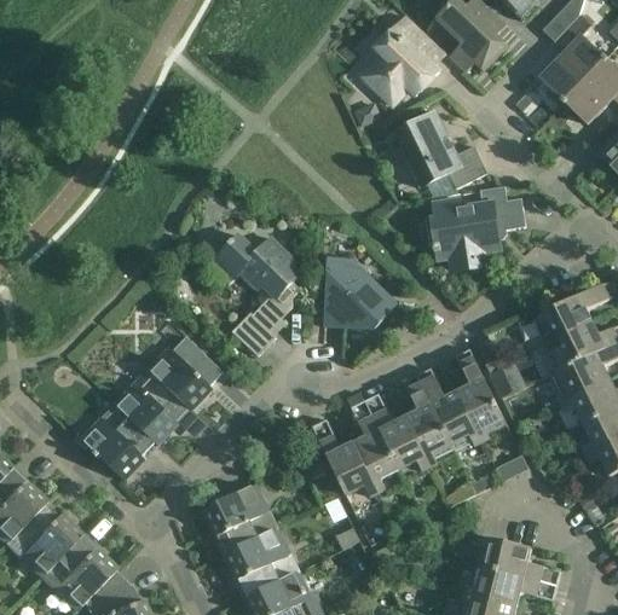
[(496,35),(507,24),(480,0),(471,0),(466,6),(461,0),(454,0),(440,15),(466,39),(449,57),(466,73),(475,63),(481,69),(506,44),(496,35)]
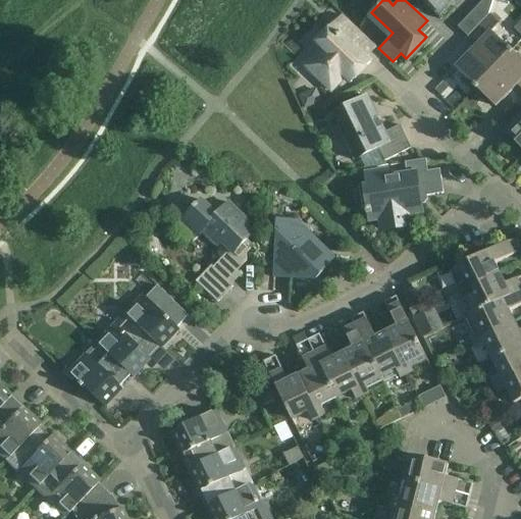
[(423,0),(435,12),(446,0),(423,0)]
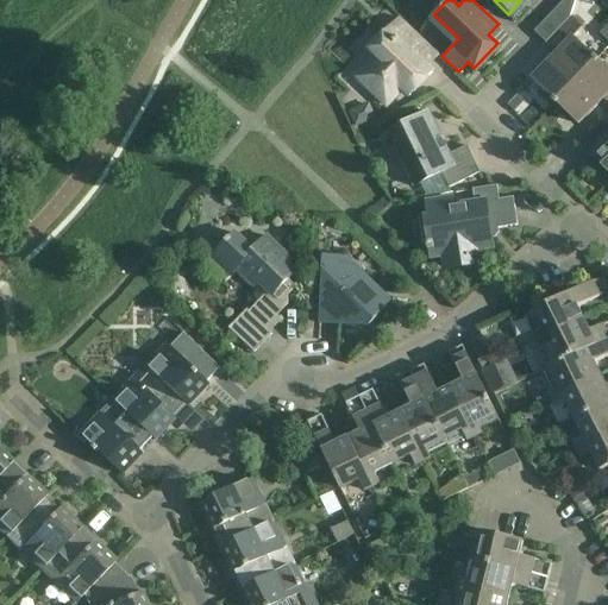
[(532,77),(556,99),(595,58),(572,36),(582,26),(570,16),(546,41),(557,51),(532,77)]
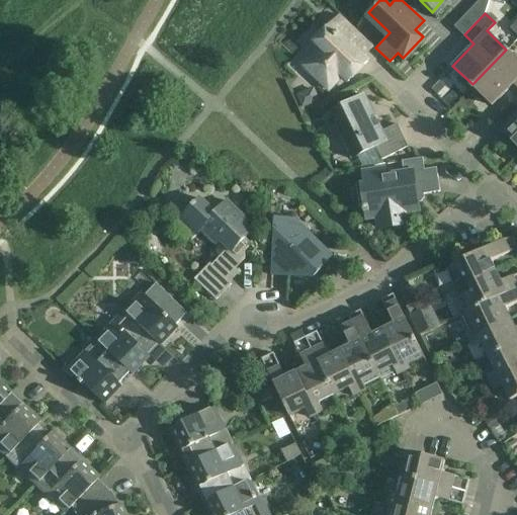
[(362,56),(371,47),(338,14),(315,39),(321,46),(304,64),(328,87),(341,74),(348,80),(367,60),(362,56)]
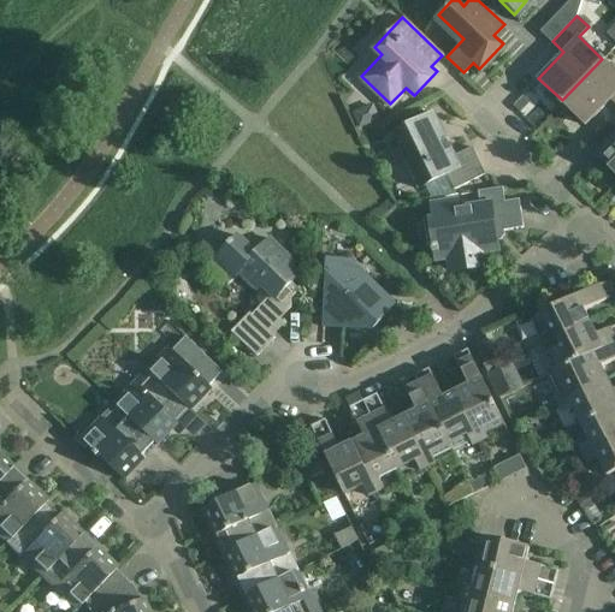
[(614,71),(602,59),(562,100),(585,123),(610,97),(614,101),(614,71)]
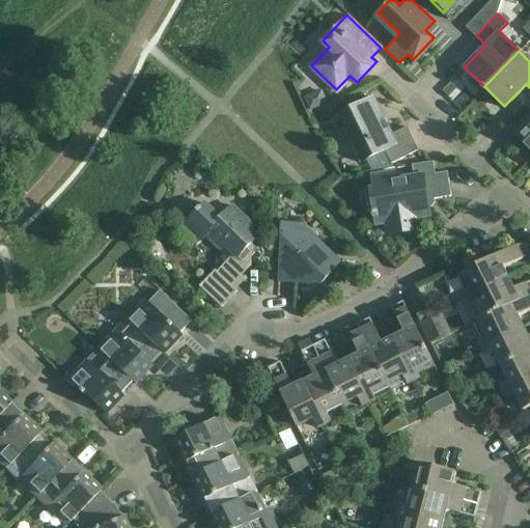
[(363,160),(385,148),(391,162),(418,148),(407,126),(391,133),(373,96),(340,113),(363,160)]
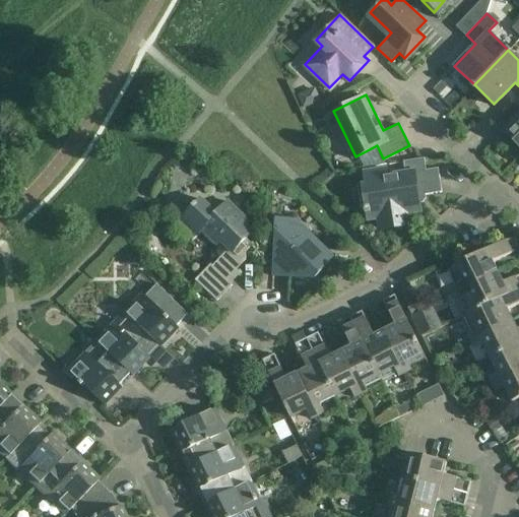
[(518,144),(518,95),(515,101),(518,105),(518,114),(504,130),(518,144)]
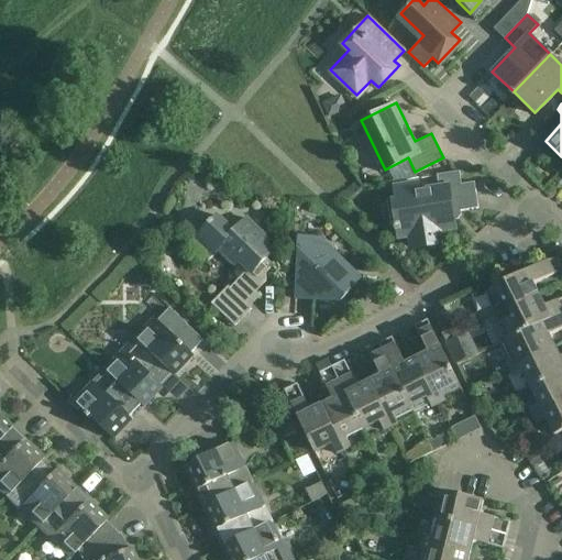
[(452,210),(478,207),(474,180),(461,183),(459,169),(437,173),(439,186),(420,189),(419,180),(395,185),(397,198),(393,199),(398,235),(409,234),(411,246),(442,242),(441,229),(454,227),(452,210)]
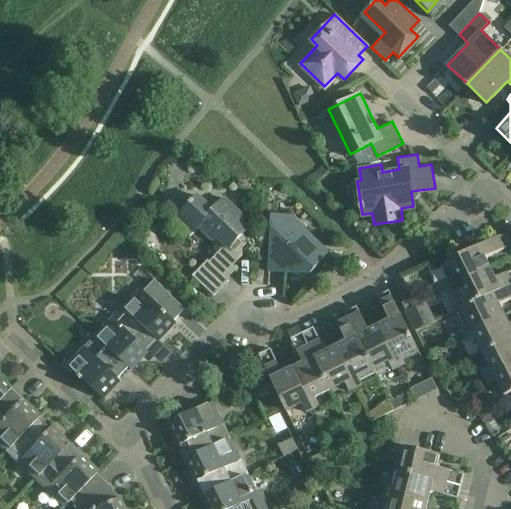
[(248,240),(242,234),(249,226),(242,220),(245,217),(224,197),(213,209),(198,194),(177,215),(193,230),(197,227),(212,242),(217,236),(225,244),(218,251),(228,261),(248,240)]
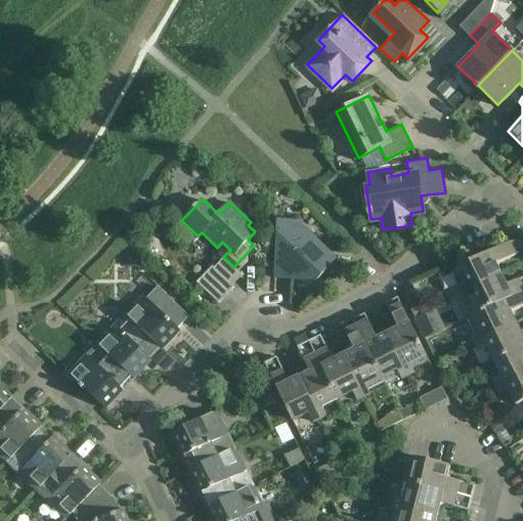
[(315,278),(336,258),(298,220),(277,219),(274,276),(315,278)]
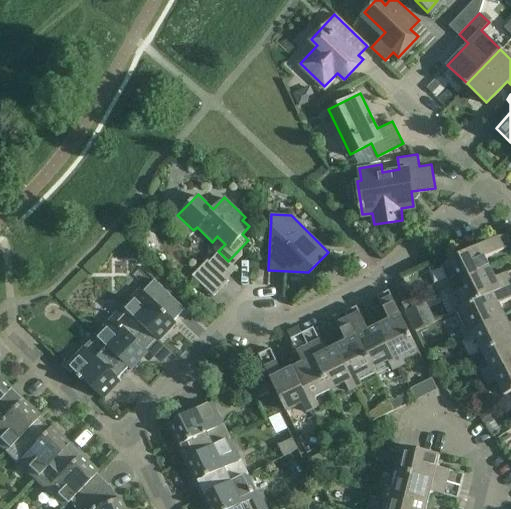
[(446,281),(450,287),(490,267),(485,257),(510,245),(504,233),(443,263),(451,279),(446,281)]
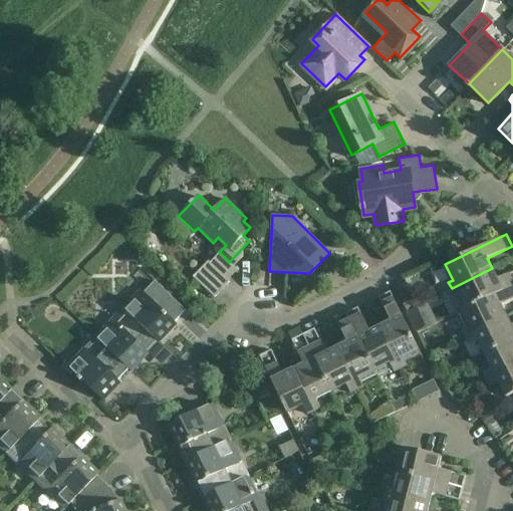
[(214,295),(229,279),(208,260),(194,275),(214,295)]
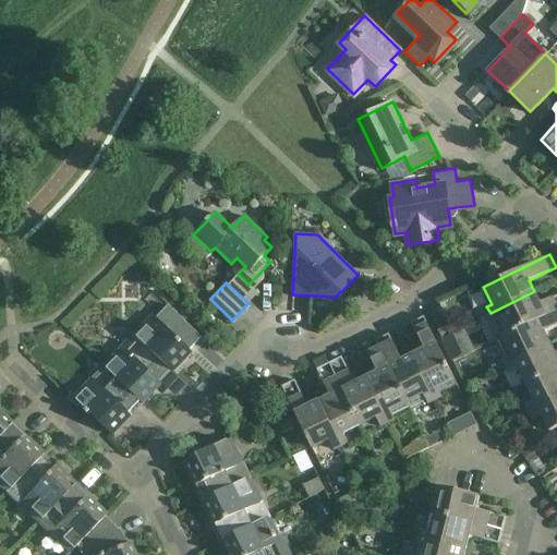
[(498,318),(507,334),(507,335),(556,309),(556,293),(540,302),(534,291),(491,313),(494,321),(498,318)]
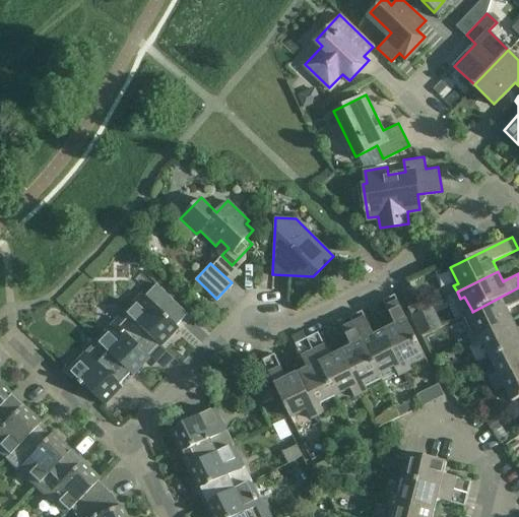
[(143,291),(124,310),(160,345),(179,326),(177,324),(188,313),(156,282),(145,294),(143,291)]
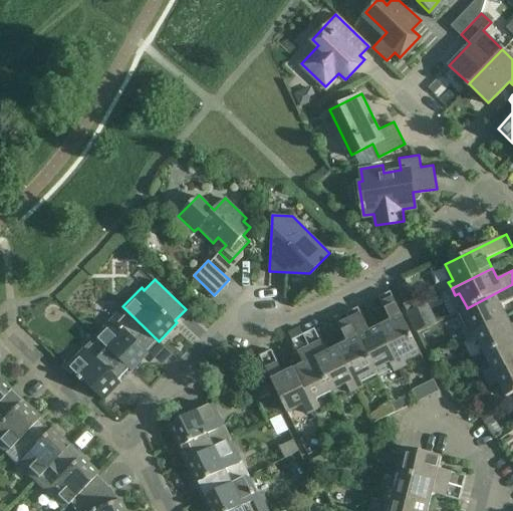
[(407,309),(418,304),(407,282),(396,287),(407,309)]
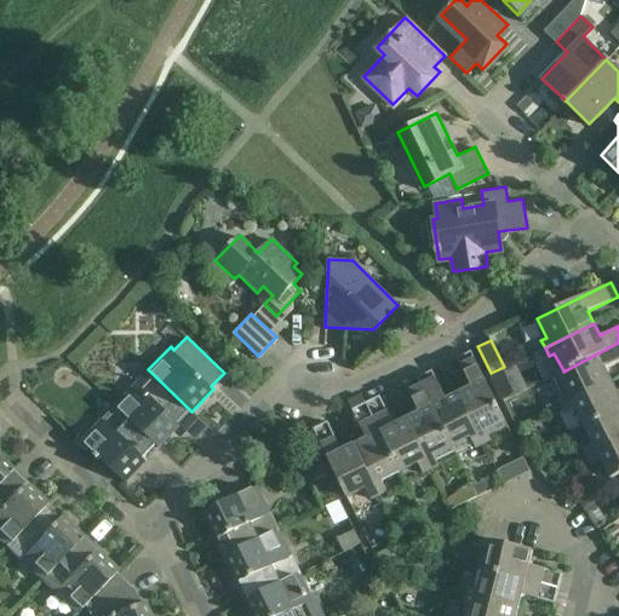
[(562,403),(612,379),(606,366),(618,358),(618,343),(563,372),(563,370),(554,375),(563,393),(559,396),(562,403)]
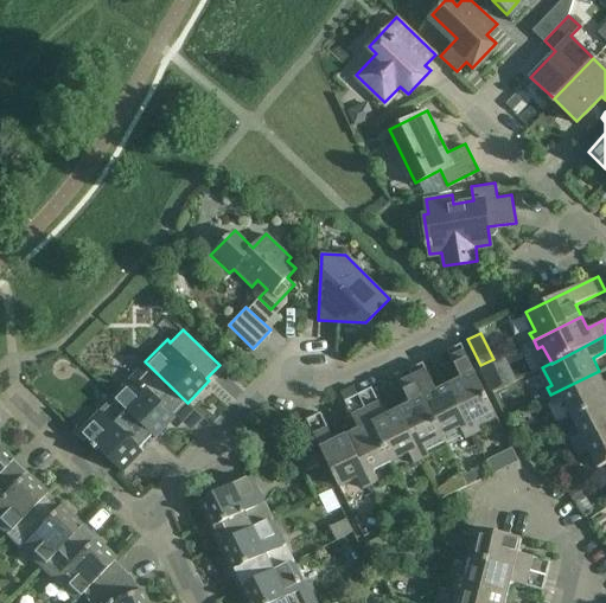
[(461,379),(450,385),(472,432),(480,429),(478,424),(497,415),(461,342),(447,350),(461,379)]
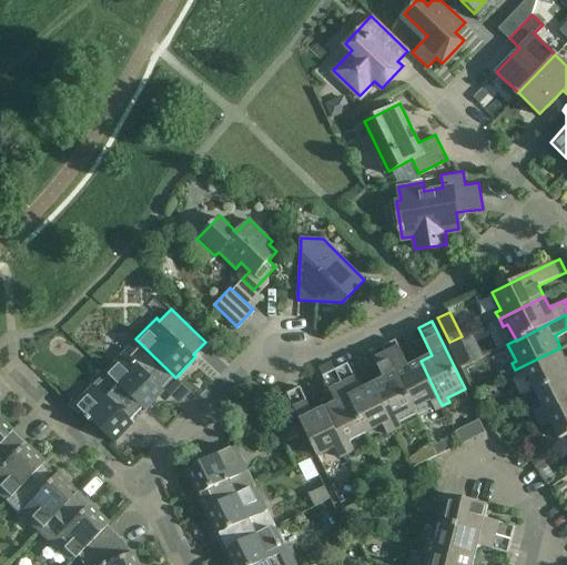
[(175,377),(135,339),(105,371),(144,409),(175,377)]
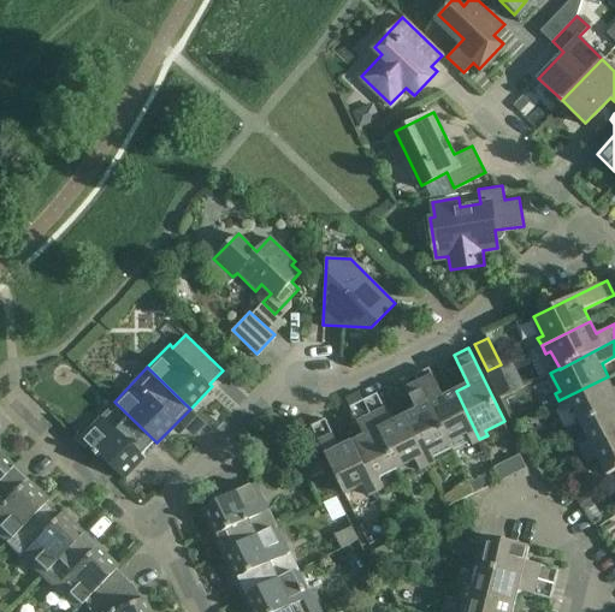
[(479,439),(456,391),(443,397),(429,367),(415,374),(451,447),(469,438),(472,443),(479,439)]
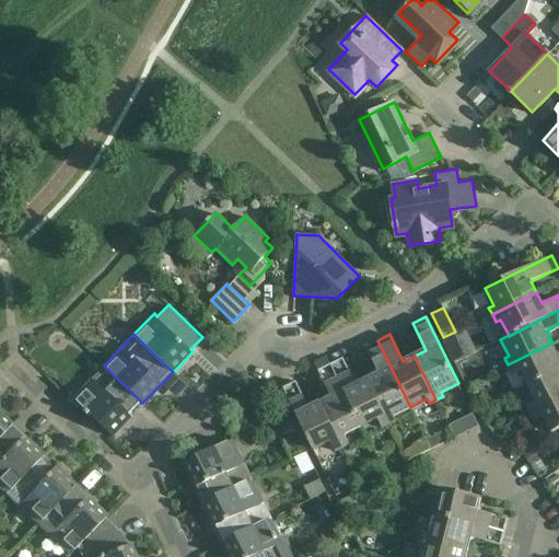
[(410,407),(377,340),(365,346),(379,373),(368,379),(388,422),(396,419),(394,415),(410,407)]
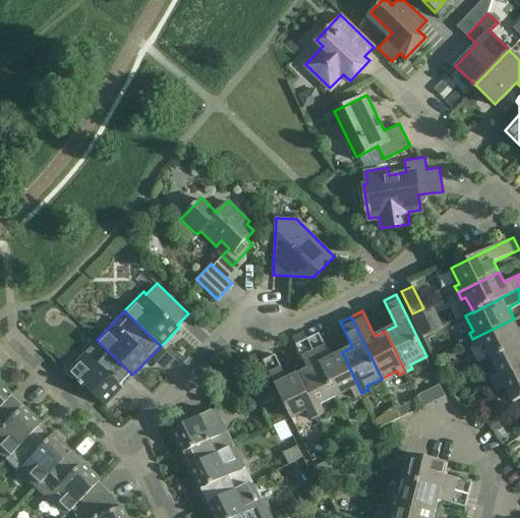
[(492,357),(519,342),(519,327),(518,329),(514,319),(472,339),(475,346),(483,342),(492,357)]
